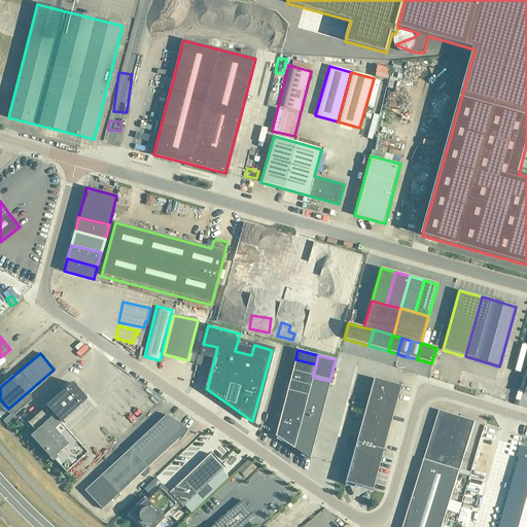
[(313,375),(316,364),(295,359),(292,370),(313,375)]
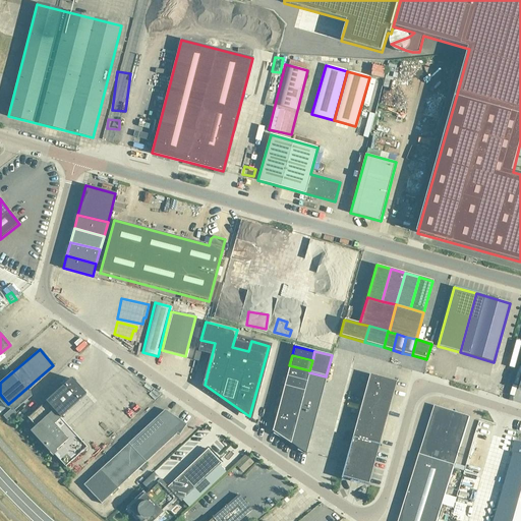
[(336,363),(335,381),(344,381),(345,363),(336,363)]
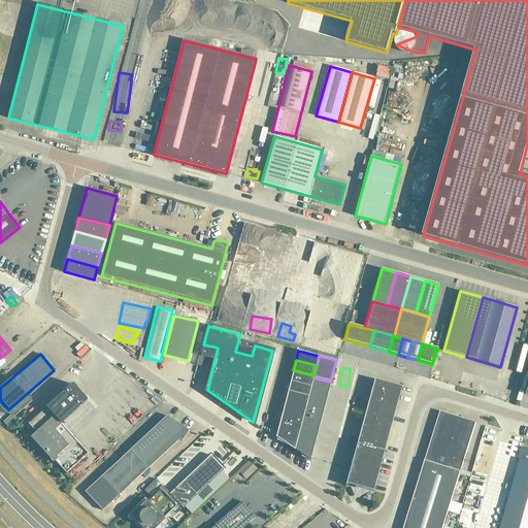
[(314,377),(314,375),(293,370),(291,380),(311,386),(314,377)]
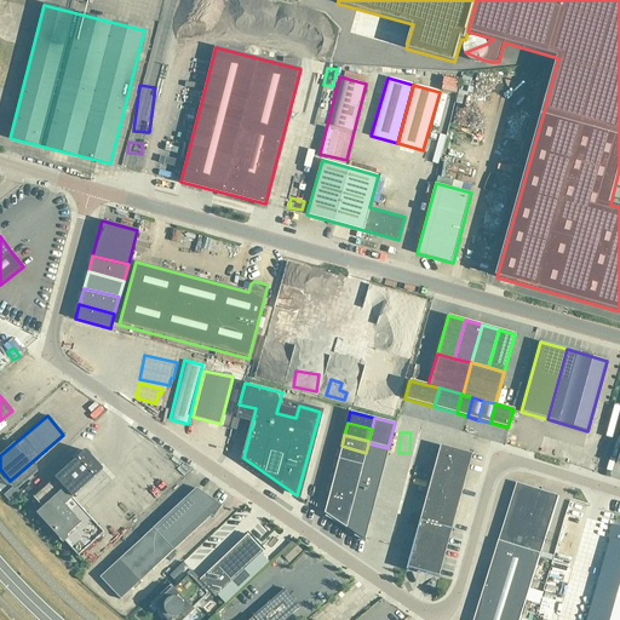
[(395,515),(417,520),(437,445),(415,438),(395,515)]
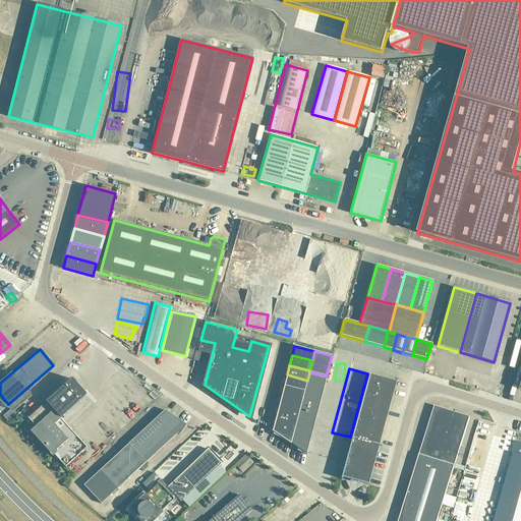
[(307,381),(306,383),(324,387),(326,377),(309,372),(307,381)]
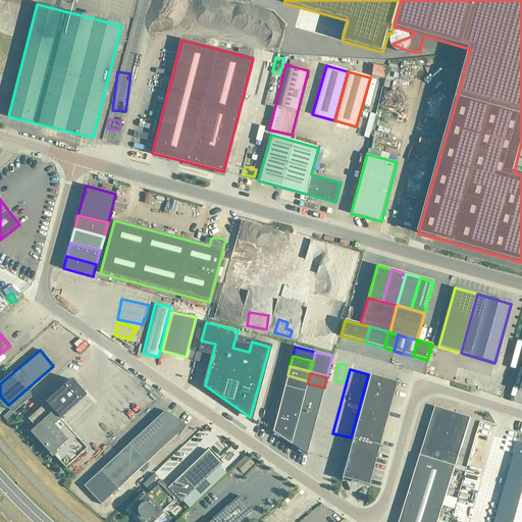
[(305,390),(308,381),(288,375),(284,385),(305,390)]
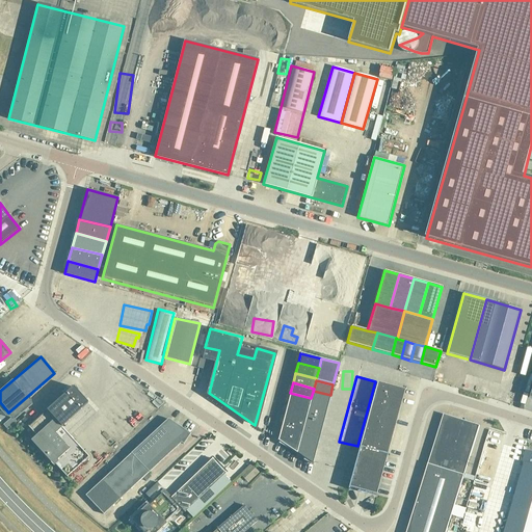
[(360,447),(347,488),(348,489),(349,487),(357,489),(356,490),(358,491),(367,494),(367,493),(376,495),(387,455),(389,455),(389,454),(387,454),(404,390),(377,382),(360,447)]
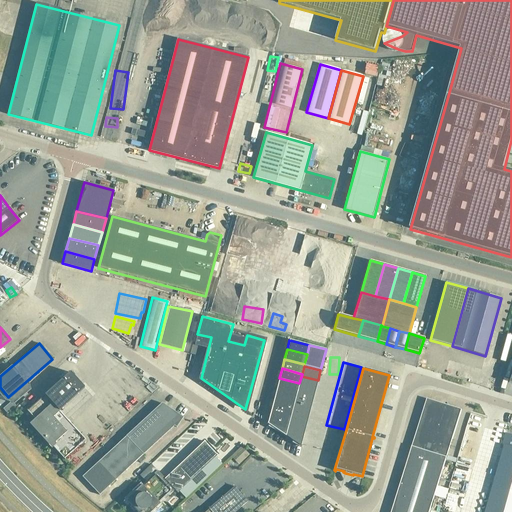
[(53,417),(84,388),(70,372),(28,410),(27,410),(26,411),(40,427),(53,417)]
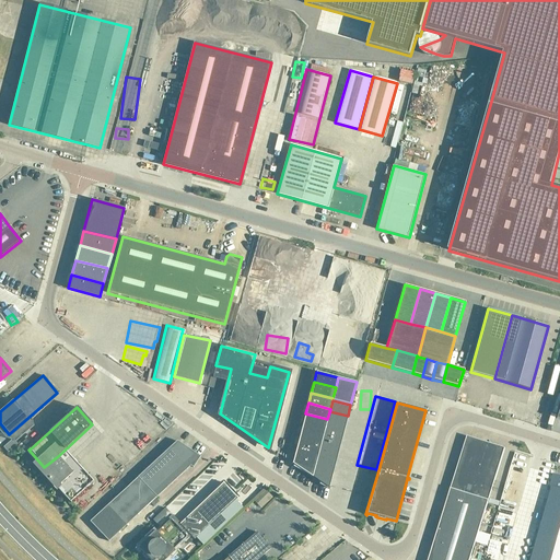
[(327,419),(326,427),(343,431),(348,416),(329,411),(327,419)]
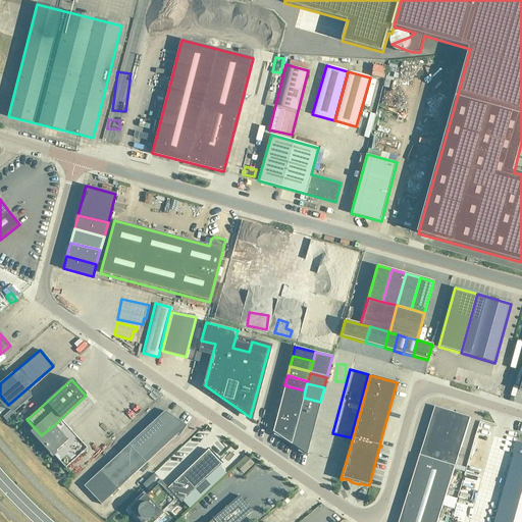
[(284,385),(282,396),(303,401),(305,390),(284,385)]
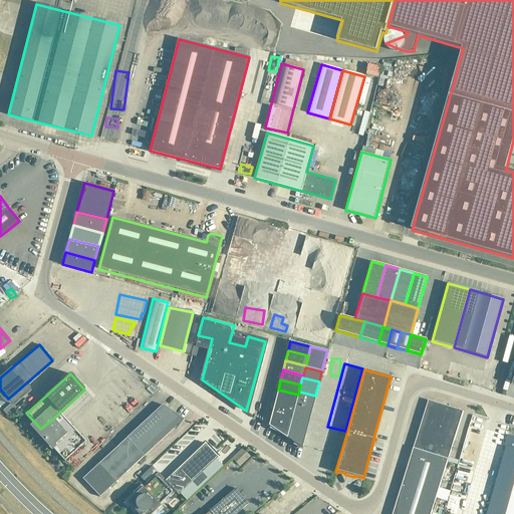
[(295,405),(298,395),(278,390),(275,399),(295,405)]
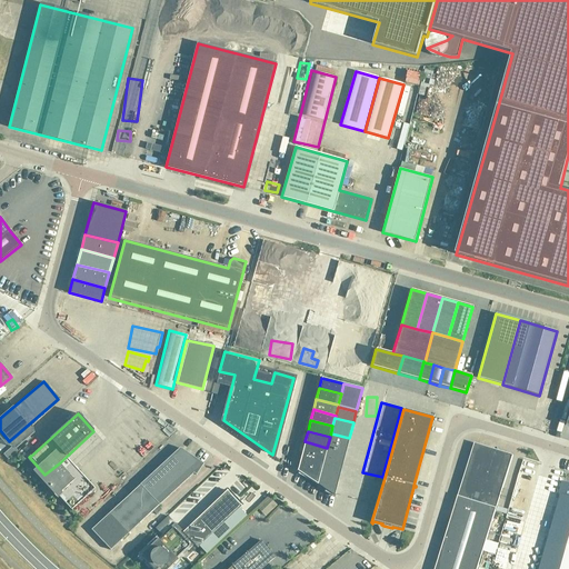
[(327,448),(327,449),(345,453),(349,438),(331,433),(330,437),(327,448)]
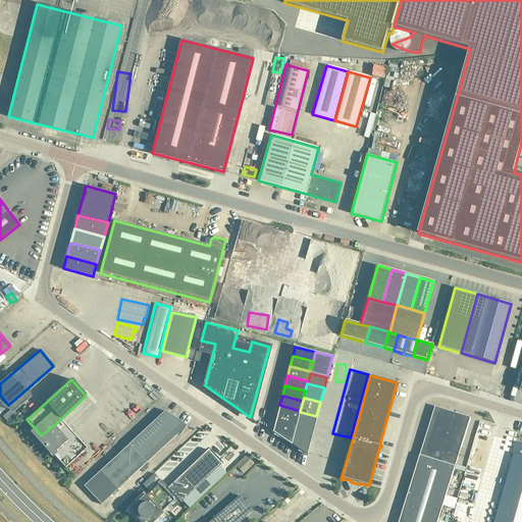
[(300,411),(279,405),(276,415),(298,420),(300,411)]
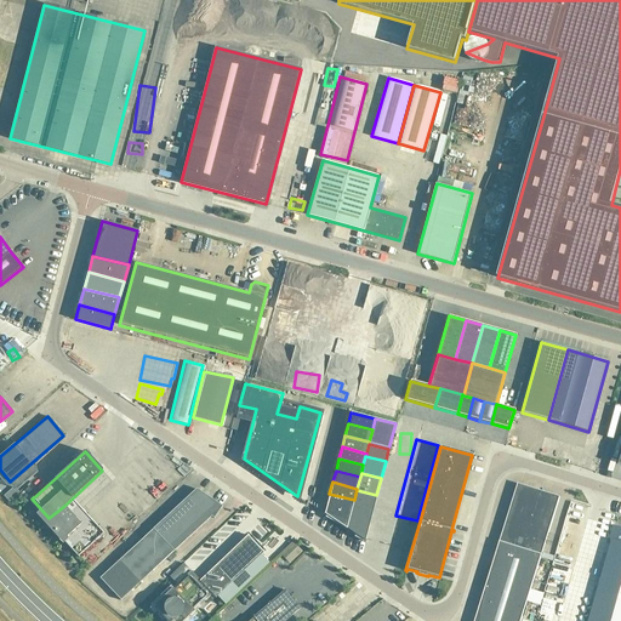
[(522,620),(559,496),(518,483),(476,620),(522,620)]
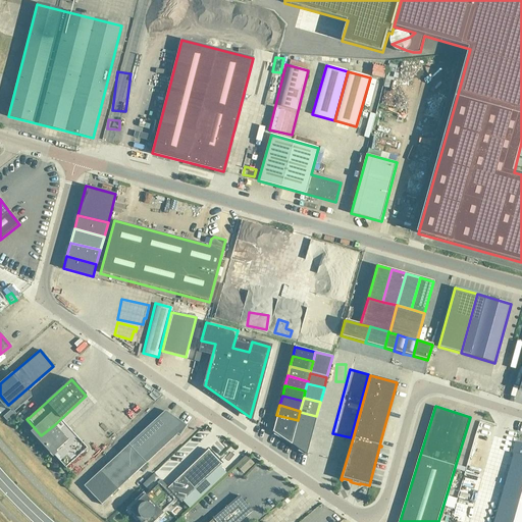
[(164,411),(100,471),(84,486),(102,505),(140,469),(143,472),(148,467),(145,464),(177,433),(180,435),(187,426),(164,411)]
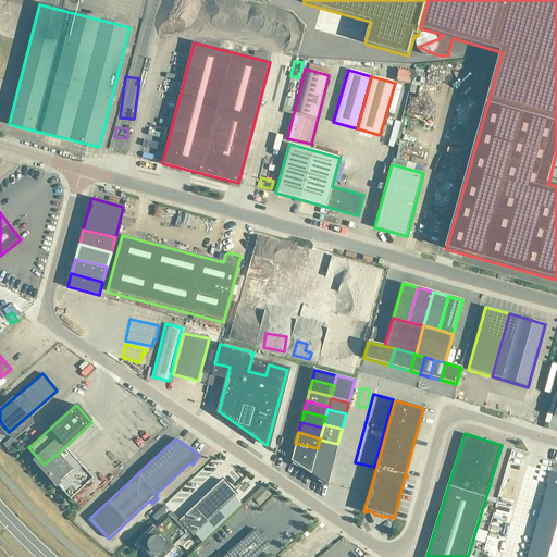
[(320,440),(318,448),(335,454),(337,444),(320,440)]
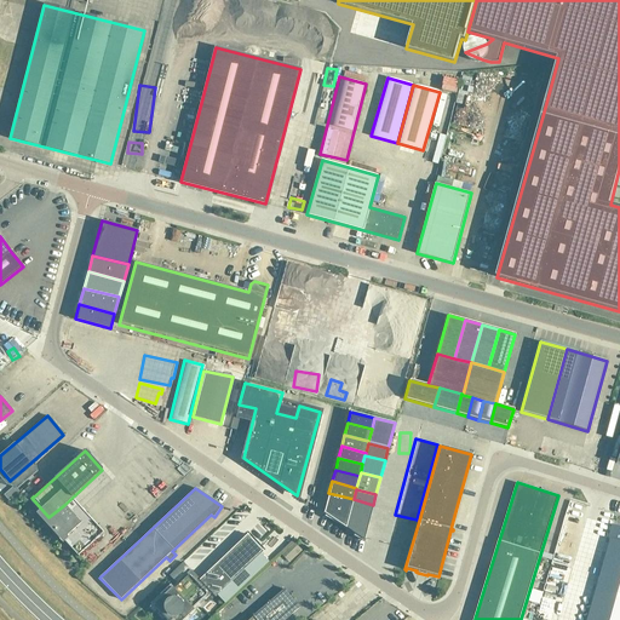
[(354,499),(328,493),(323,512),(323,514),(345,528),(354,499)]
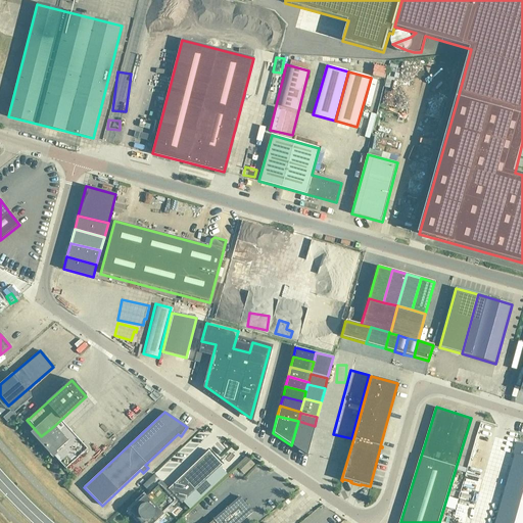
[(298,421),(291,445),(307,457),(307,456),(315,426),(298,421)]
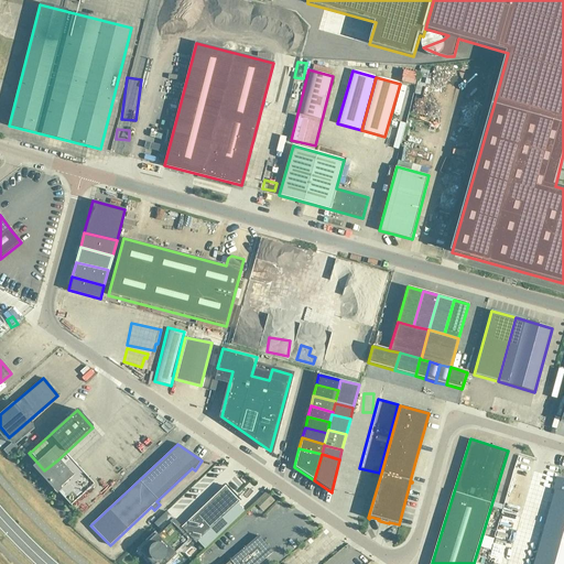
[(99,455),(94,459),(112,477),(117,473),(99,455)]
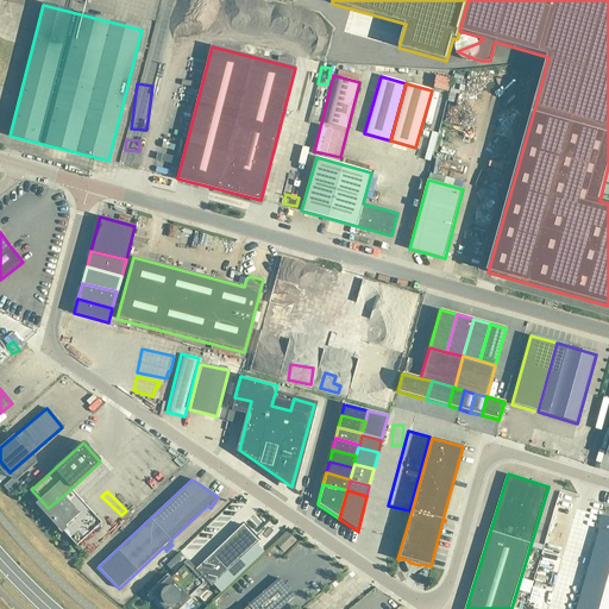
[(63,496),(48,508),(44,512),(76,547),(77,546),(76,546),(101,523),(101,522),(93,529),(63,496)]
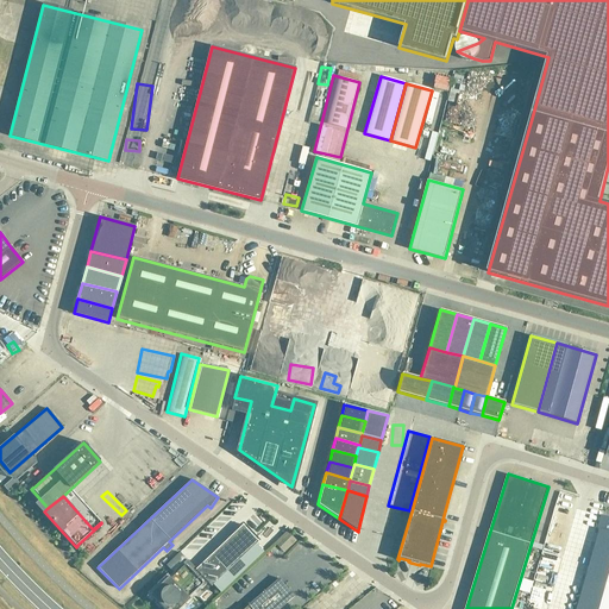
[(608,608),(608,518),(601,516),(596,529),(600,531),(576,608),(608,608)]
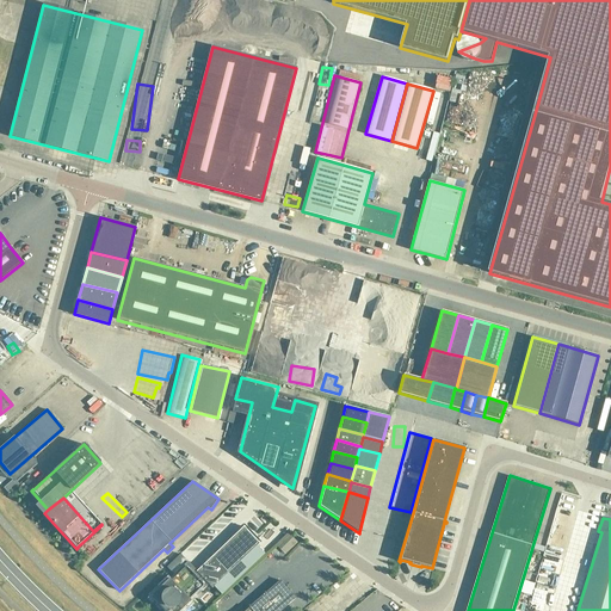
[(171,566),(177,572),(149,598),(161,610),(180,610),(208,586),(211,590),(259,544),(244,528),(197,572),(181,556),(171,566)]
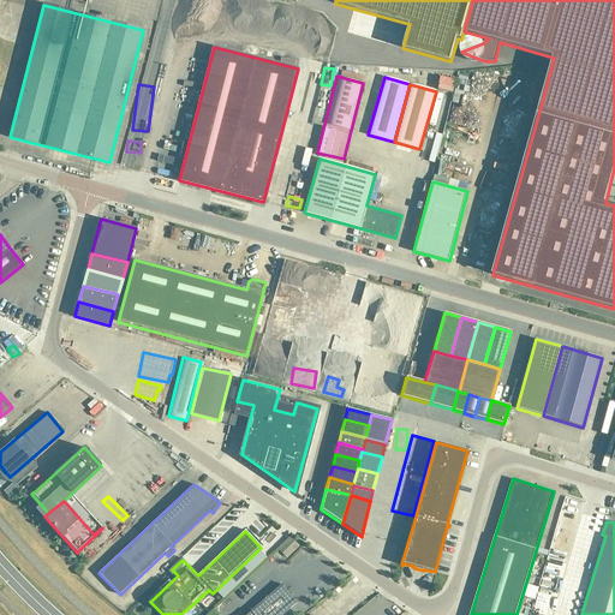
[(282,614),(298,603),(282,585),(246,614),(282,614)]
